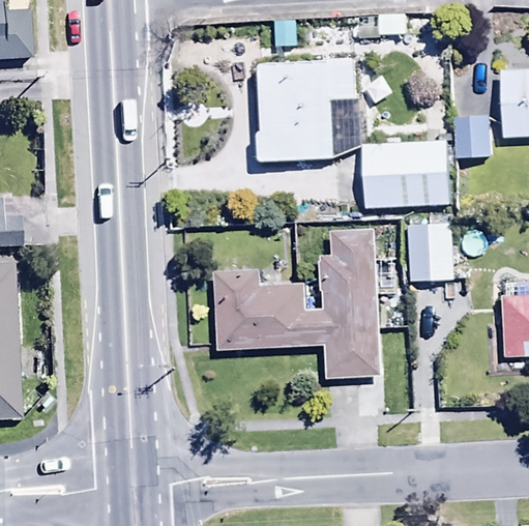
[(0,60),(30,58),(25,11),(6,13),(4,0),(0,0),(0,60)]
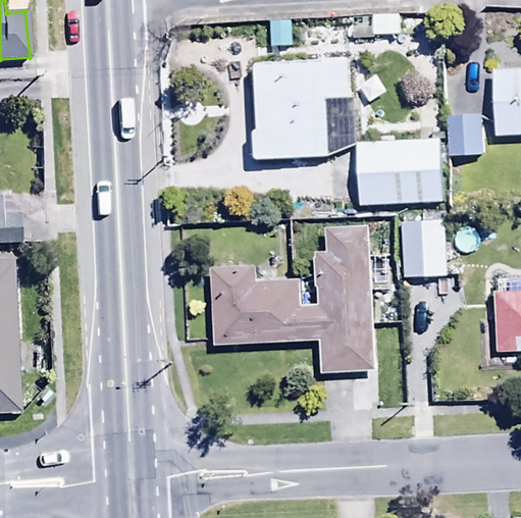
[(373,13),(372,34),(400,35),(401,13),(373,13)]
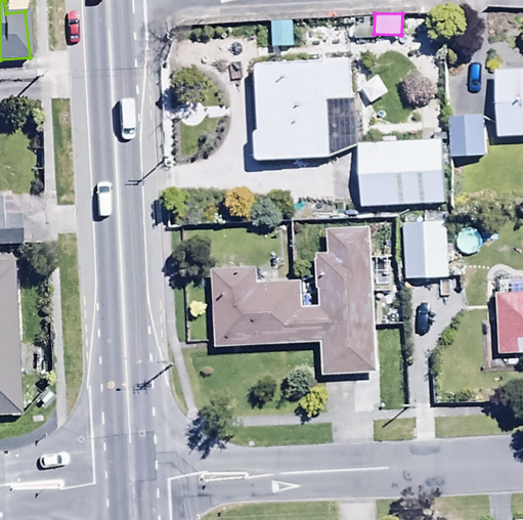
[(291,23),(270,22),(270,45),(291,46),(291,23)]
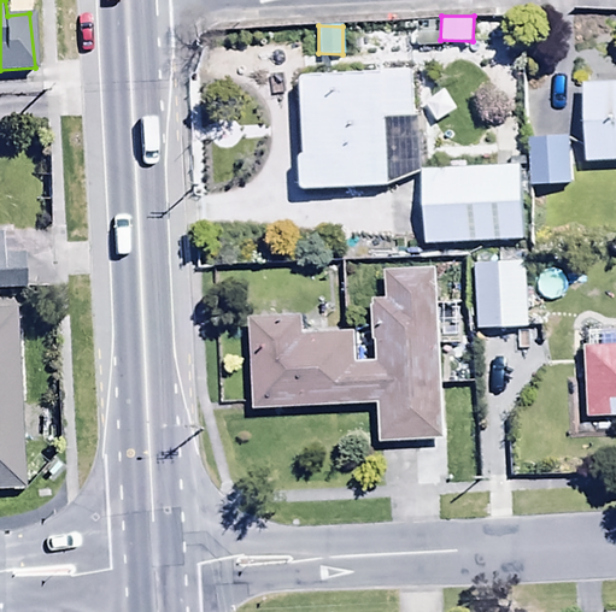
[(411,69),(301,74),(305,153),(295,153),(298,189),(388,186),(386,115),(412,113),(411,69)]
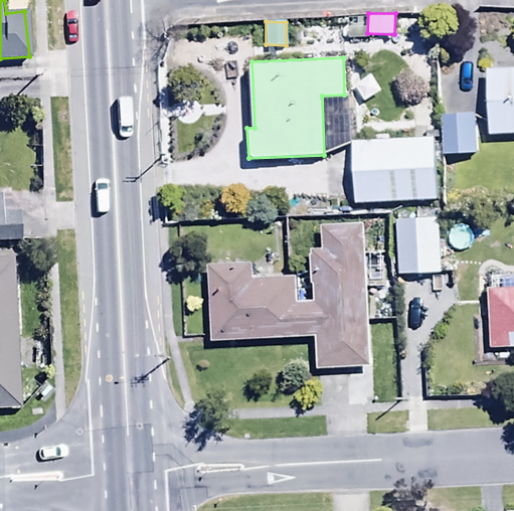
[(513,65),(487,66),(490,133),(513,131),(513,65)]
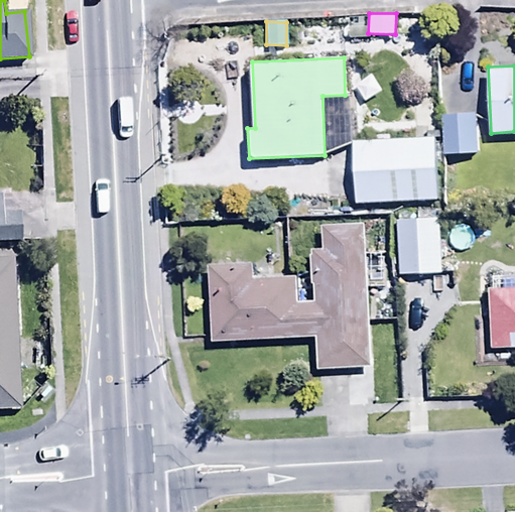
[(475,111),(439,114),(442,154),(478,151),(475,111)]
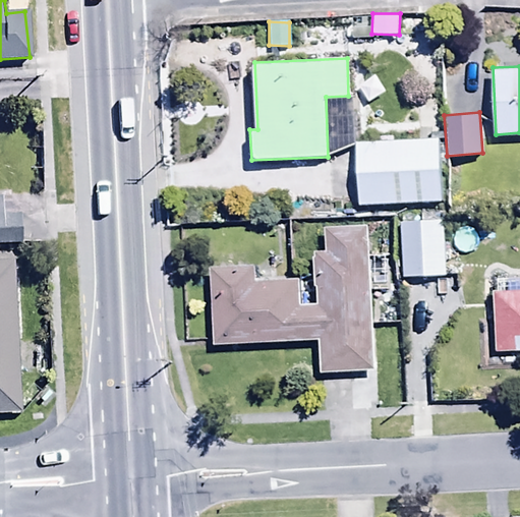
[(440,137),(357,140),(359,205),(442,202),(440,137)]
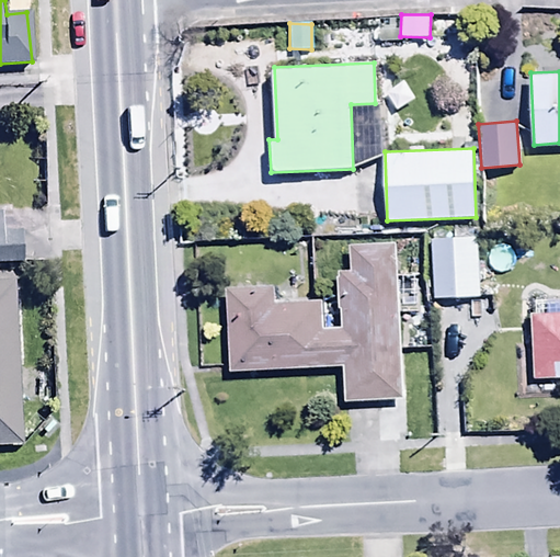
[(0,259),(19,260),(19,229),(1,229),(1,211),(0,211),(0,259)]
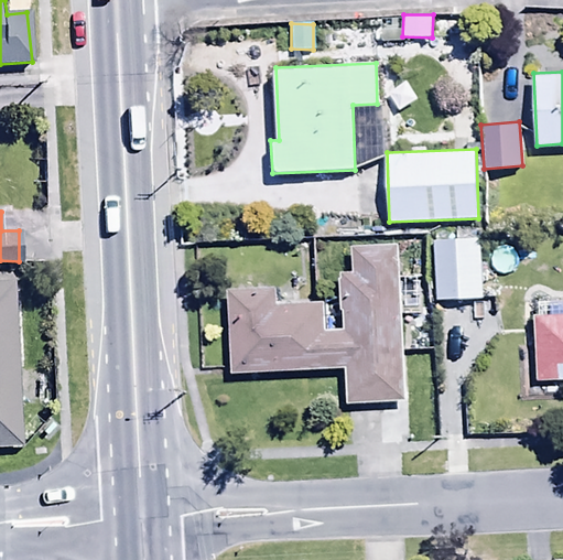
[(479,237),(432,239),(435,300),(482,298),(479,237)]
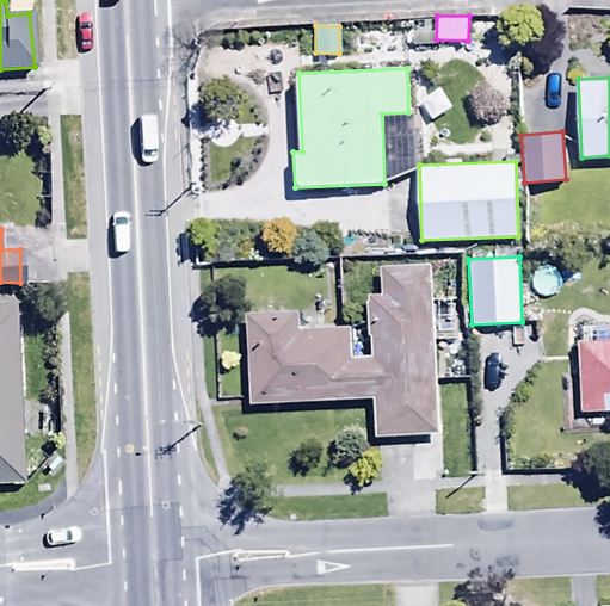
[(439,431),(431,263),(383,265),(384,291),(369,292),(373,354),(350,356),(349,323),(301,326),(300,307),(246,310),(250,402),(373,396),(374,434),(439,431)]
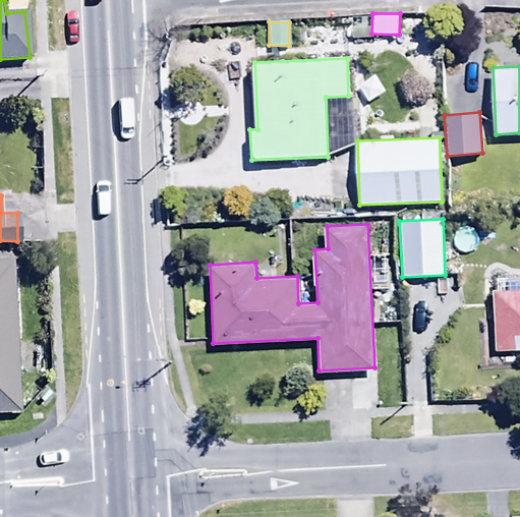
[(0,412),(18,411),(11,259),(0,259),(0,412)]
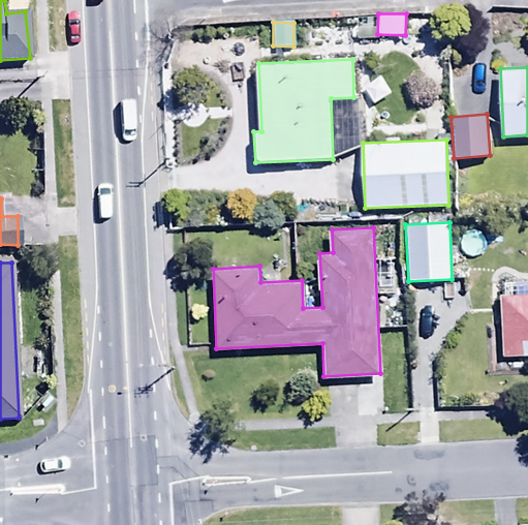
[(527,280),(505,282),(505,292),(499,292),(502,357),(527,354),(527,280)]
